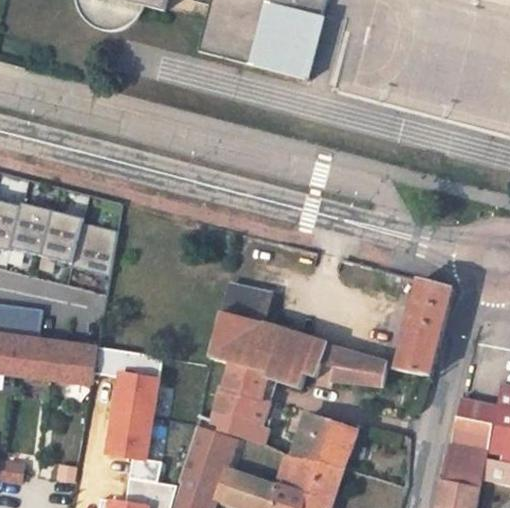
[(72,0),(72,3),(84,23),(108,30),(134,23),(144,5),(159,12),(167,0),(183,0),(201,4),(191,44),(309,75),(327,0),(72,0)]
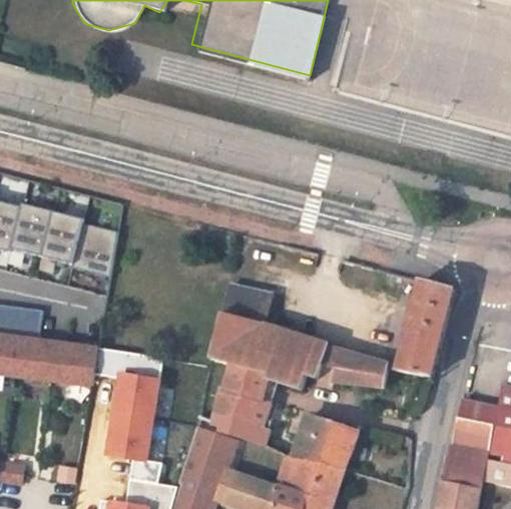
[(0,245),(8,248),(10,244),(71,261),(70,265),(108,275),(114,226),(100,223),(83,219),(84,215),(67,210),(43,204),(23,199),(22,202),(8,199),(0,197),(0,245)]
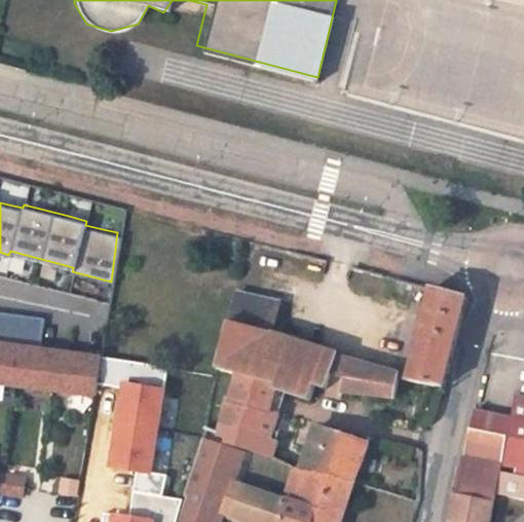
[(409,375),(443,384),(465,294),(431,285),(409,374),(409,375)]
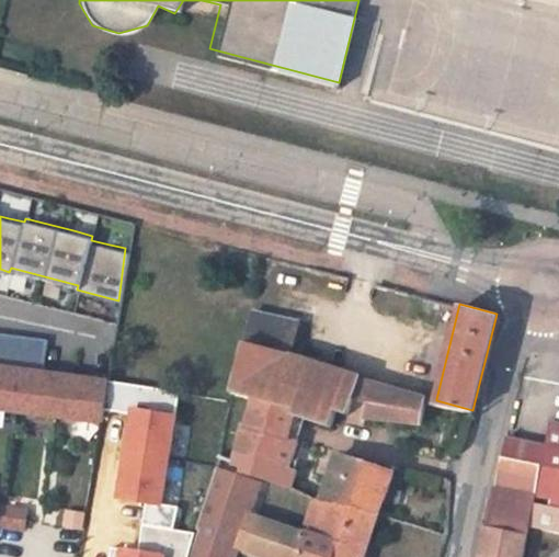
[(295,319),(252,308),(251,309),(242,341),(288,354),(289,352),(295,319)]
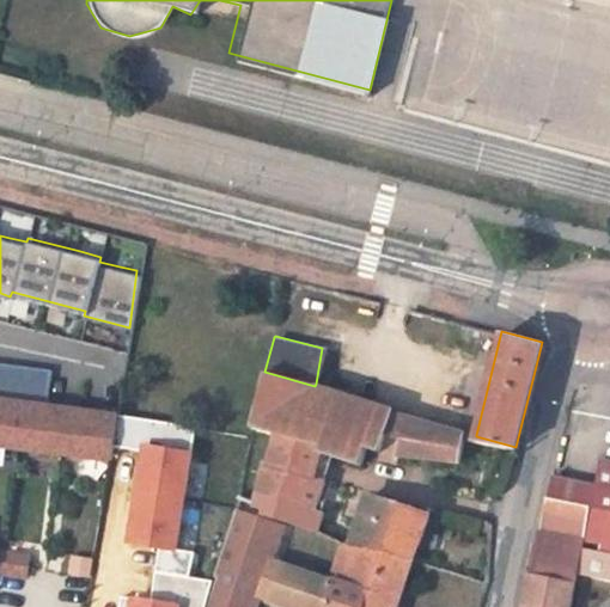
[(0,396),(44,403),(48,369),(0,361),(0,396)]
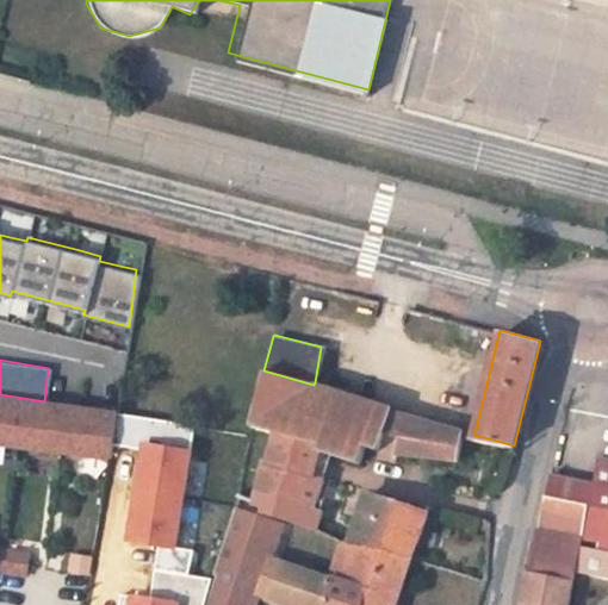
[(391,406),(315,382),(314,385),(264,370),(262,372),(252,424),(275,430),(317,442),(317,447),(358,460),(364,444),(378,449),(384,430),(391,406)]
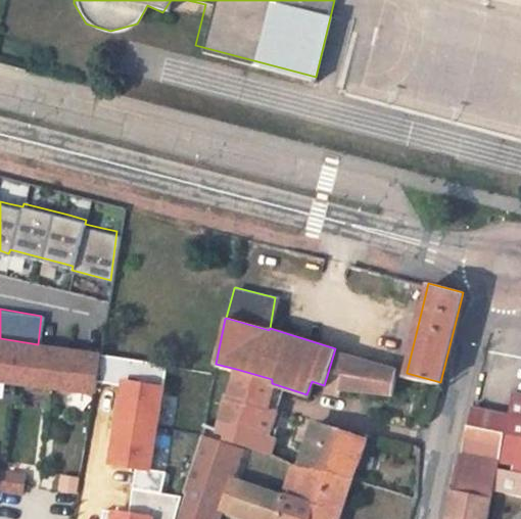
[(0,382),(92,394),(99,352),(38,344),(0,338),(0,382)]
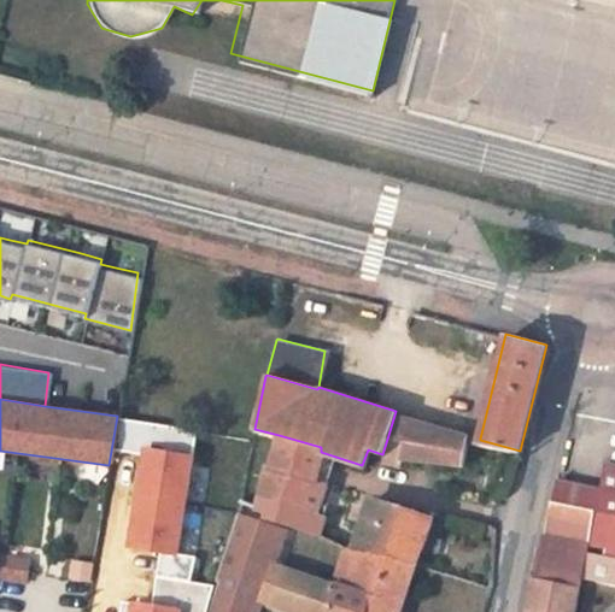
[(467,435),(396,411),(388,435),(403,440),(399,457),(462,463),(467,435)]
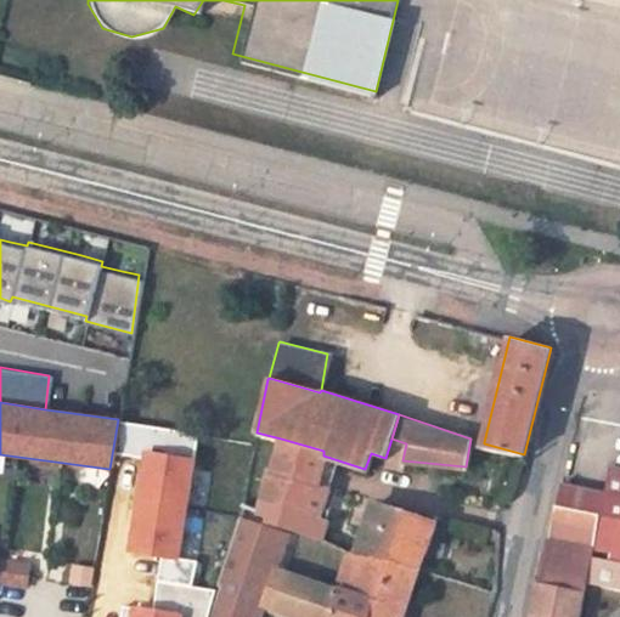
[(311,515),(321,485),(323,456),(323,451),(281,439),(274,468),(266,467),(255,508),(255,509),(277,519),(306,530),(321,536),(328,520),(321,518),(311,515)]
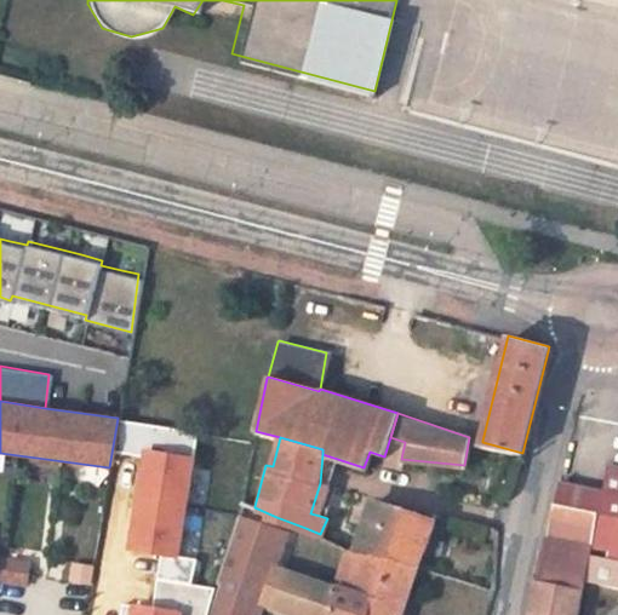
[(405,442),(390,437),(384,457),(383,463),(399,466),(401,459),(405,442)]
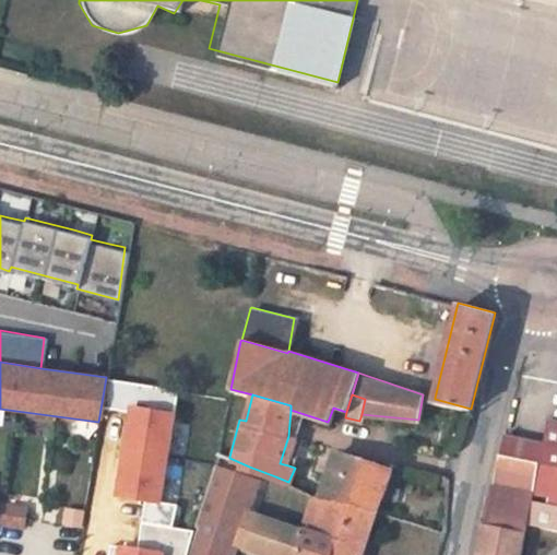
[(173,411),(133,405),(120,494),(160,500),(173,411)]
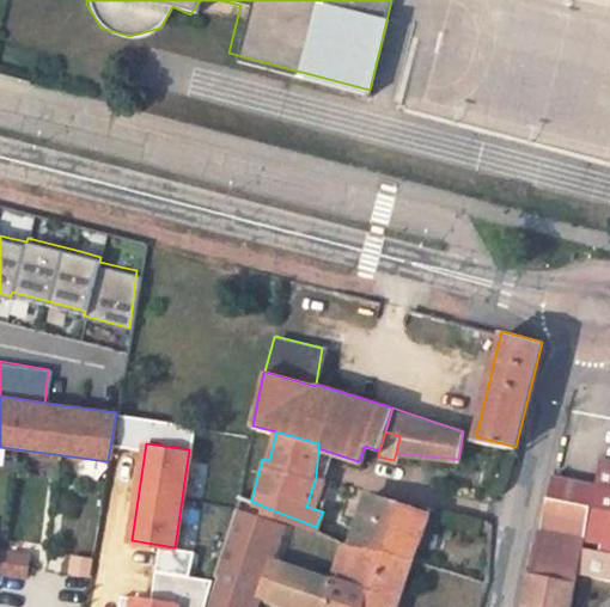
[(550,474),(546,495),(609,508),(609,461),(599,459),(593,484),(550,474)]
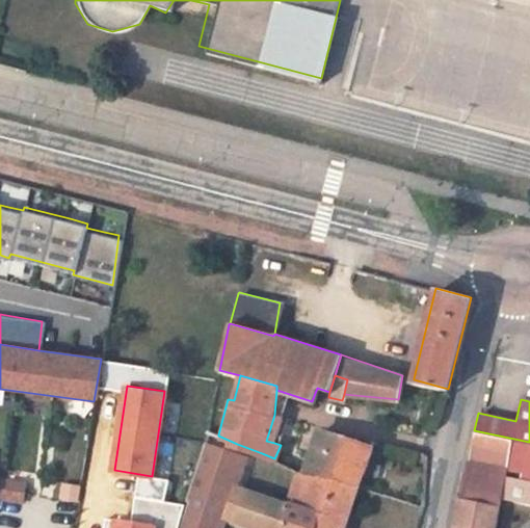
[(266,441),(274,443),(283,417),(274,415),(266,441)]
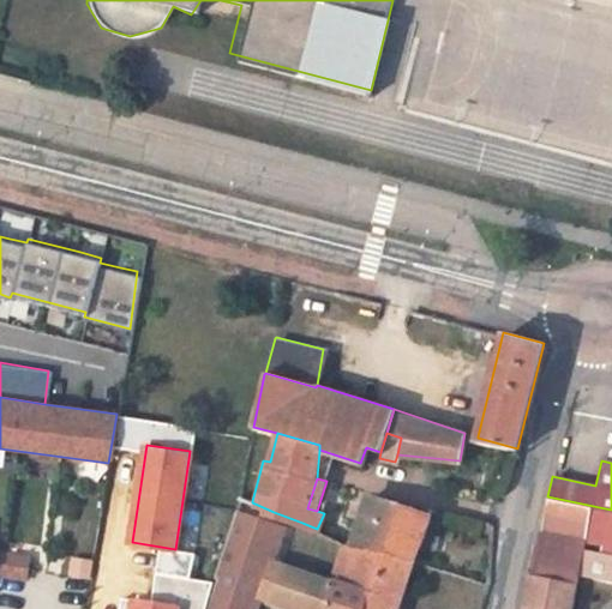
[(411,559),(413,559),(430,514),(366,494),(348,543),(359,547),(411,559)]
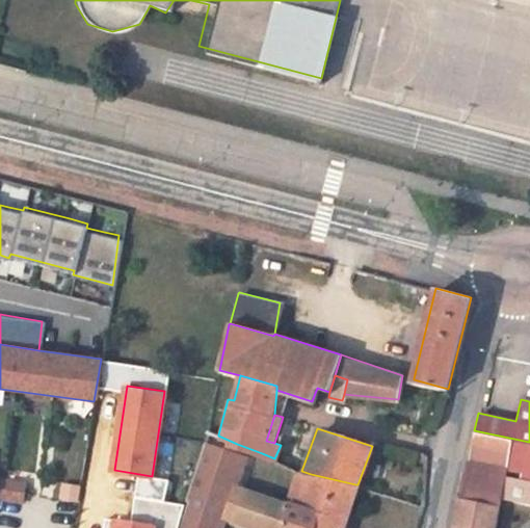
[(451,527),(492,527),(499,497),(529,503),(529,479),(503,474),(505,467),(520,470),(519,475),(529,477),(529,442),(511,439),(474,430),(470,445),(455,510),(451,527)]
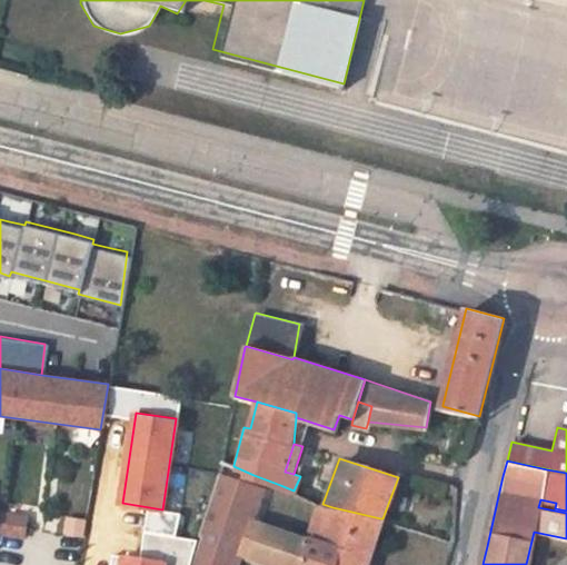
[(201,536),(190,564),(231,564),(234,561),(237,563),(262,488),(218,475),(198,535),(201,536)]
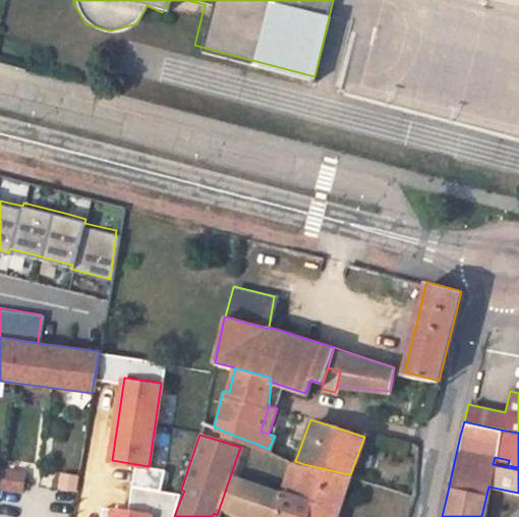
[(295,461),(288,459),(279,489),(283,491),(294,494),(304,464),(295,461)]
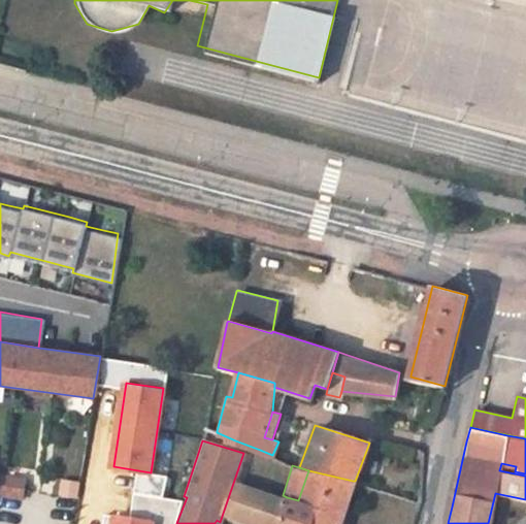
[(308,470),(298,500),(318,506),(311,523),(339,523),(353,481),(308,470)]
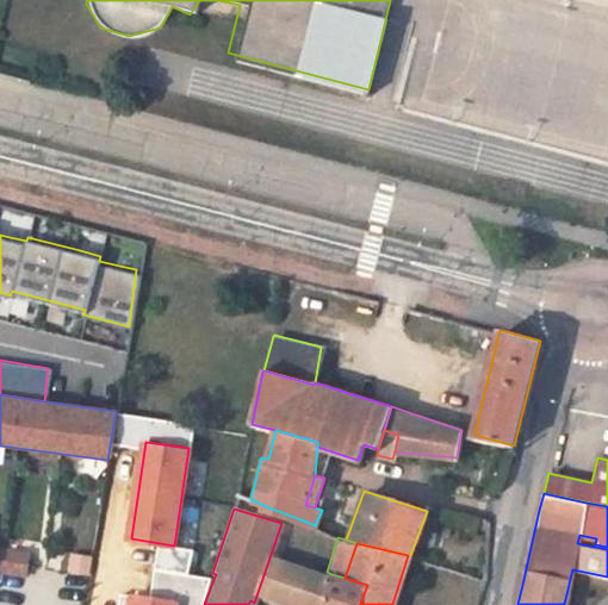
[(0,567),(22,571),(25,552),(0,547),(0,567)]
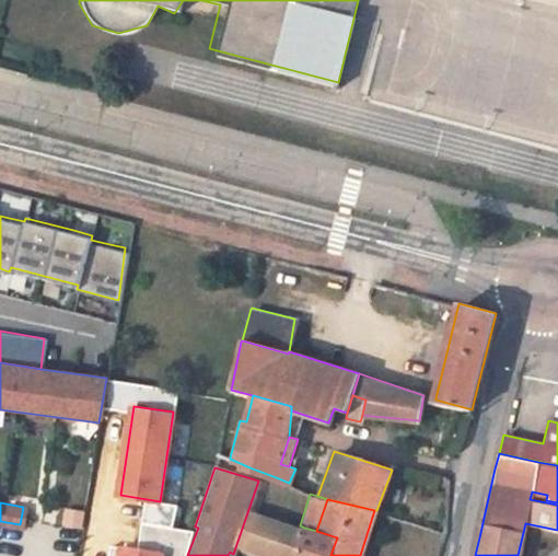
[(239,547),(248,549),(260,514),(252,511),(239,547)]
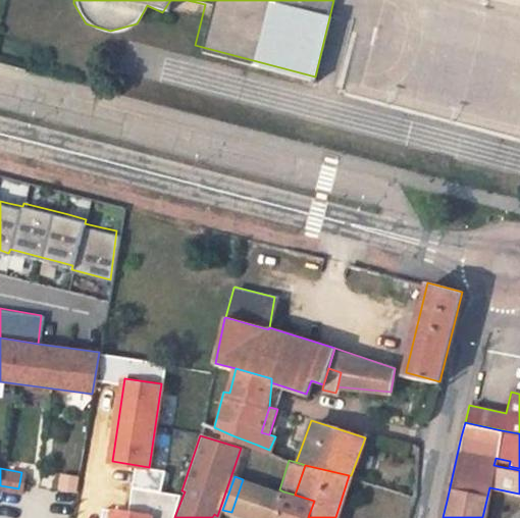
[(279,489),(247,480),(243,479),(231,512),(249,517),(274,517),(283,491),(279,489)]
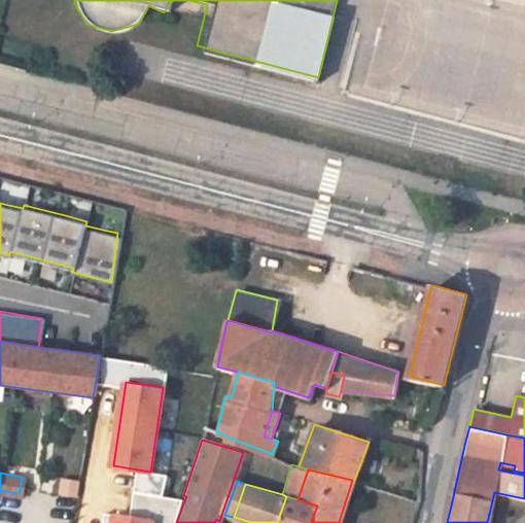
[(311,522),(317,506),(298,499),(286,496),(277,522),(311,522)]
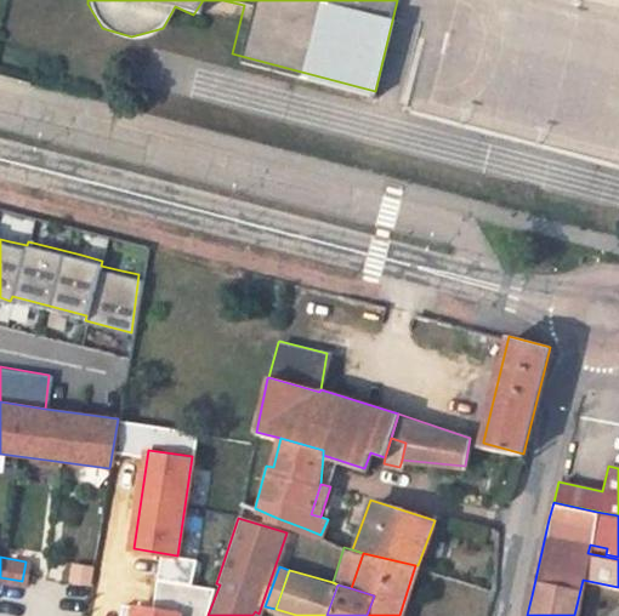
[(181,615),(182,611),(136,604),(134,615),(181,615)]
